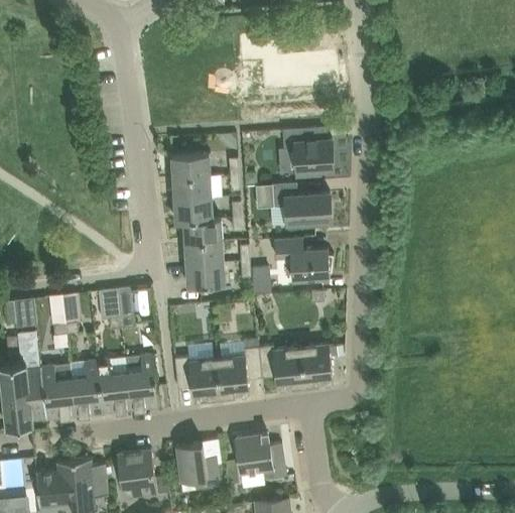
[(275,59),(274,39),(242,41),(243,61),(275,59)]
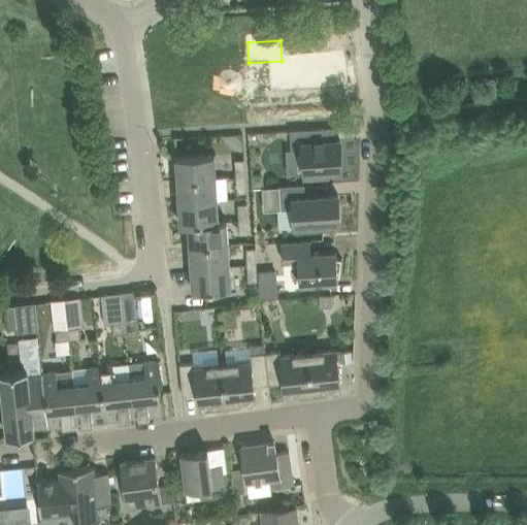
[(307,91),(338,89),(336,55),(287,59),(289,87),(306,86),(307,91)]
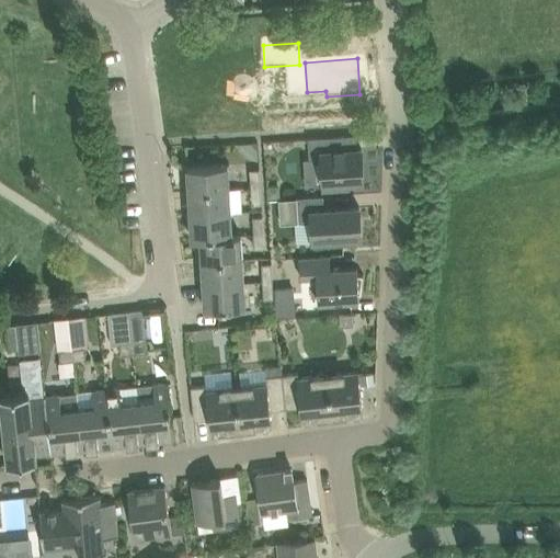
[(309,160),(303,160),(305,190),(322,189),(322,191),(349,189),(347,185),(363,184),(361,151),(350,151),(349,137),(308,140),(309,160)]
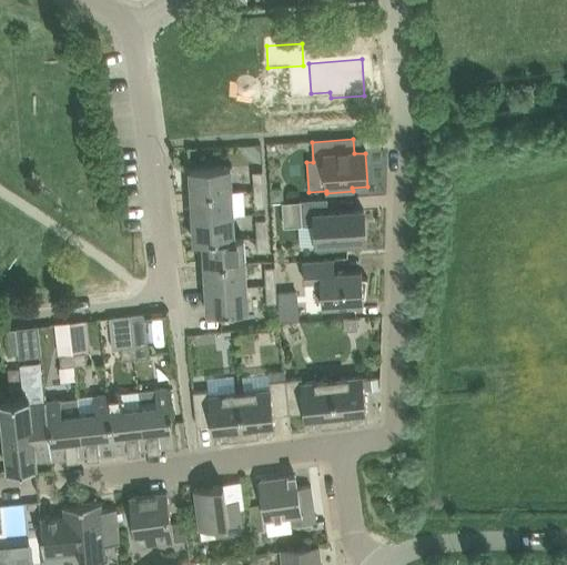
[(232,193),(231,169),(189,171),(190,189),(193,189),(193,197),(232,193)]
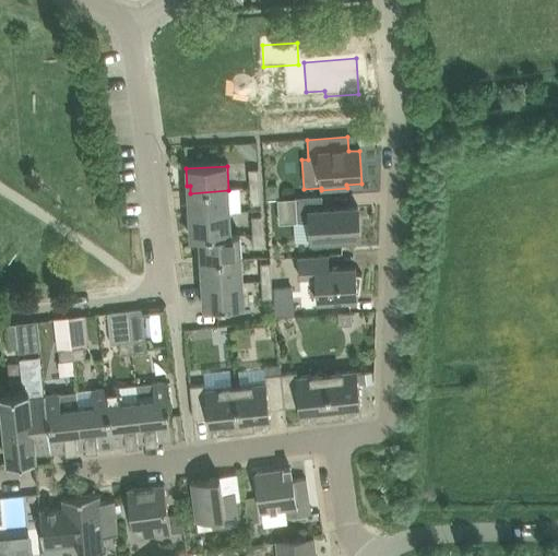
[(249,189),(259,189),(258,170),(248,172),(249,189)]
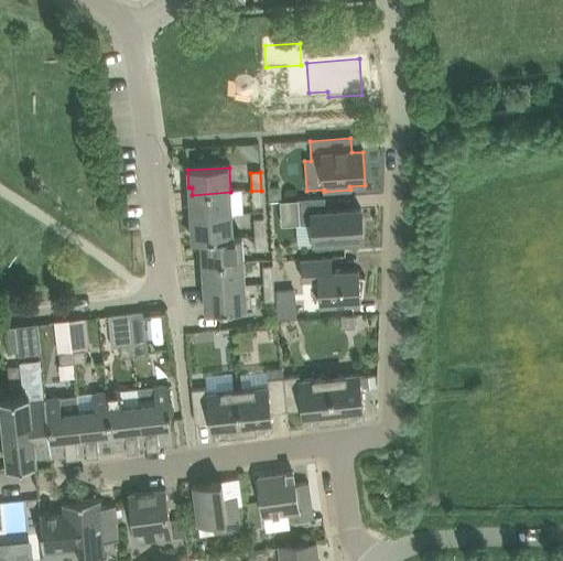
[(280,187),(268,189),(269,202),(281,201),(280,187)]
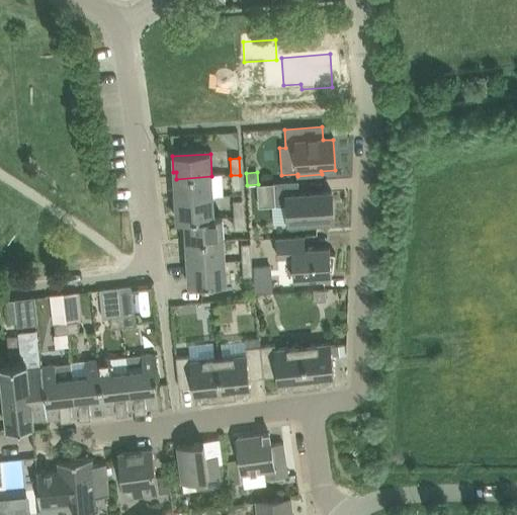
[(241,190),(240,175),(231,175),(232,190),(241,190)]
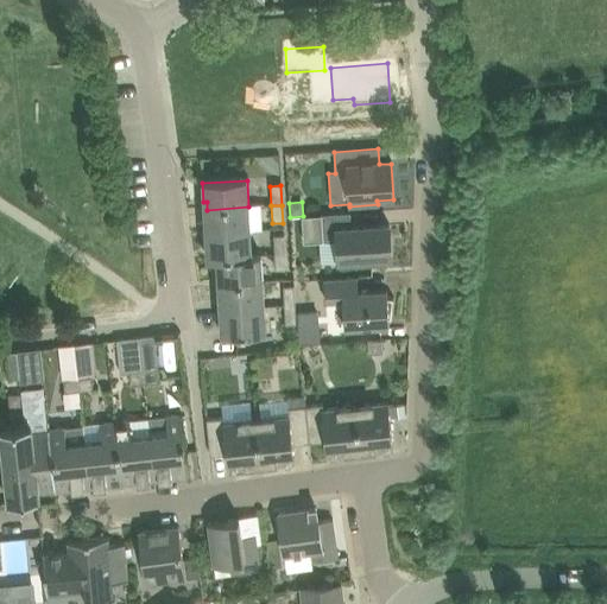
[(248,207),(207,210),(207,216),(204,217),(206,236),(251,233),(251,231),(259,231),(258,222),(250,222),(248,207)]
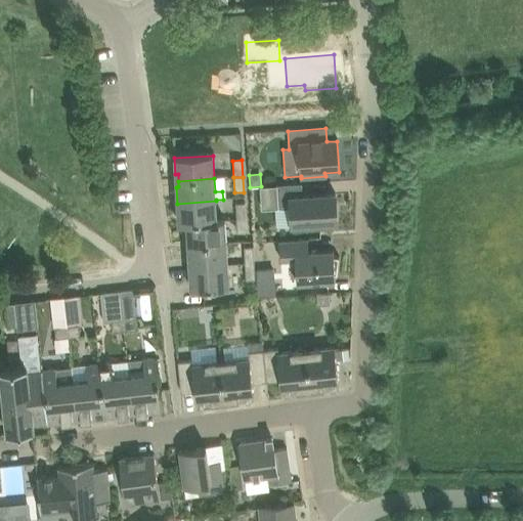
[(276,228),(292,227),(293,233),(321,230),(321,226),(337,225),(335,196),(315,198),(302,199),(301,184),(276,186),(276,187),(277,210),(275,210),(276,228)]
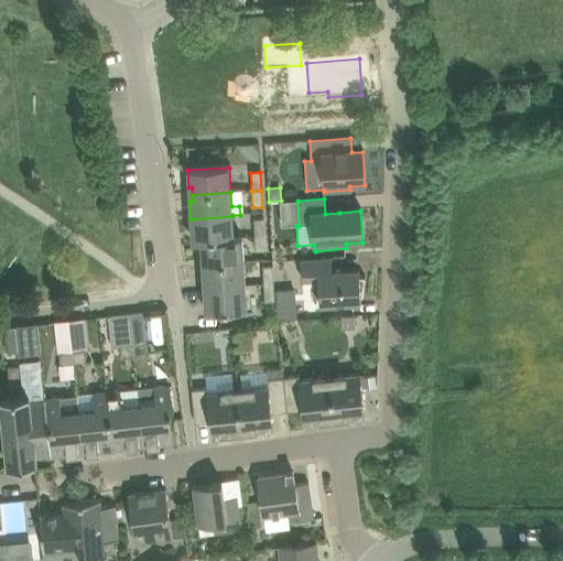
[(281,227),(296,226),(299,226),(298,202),(280,203),(281,227)]
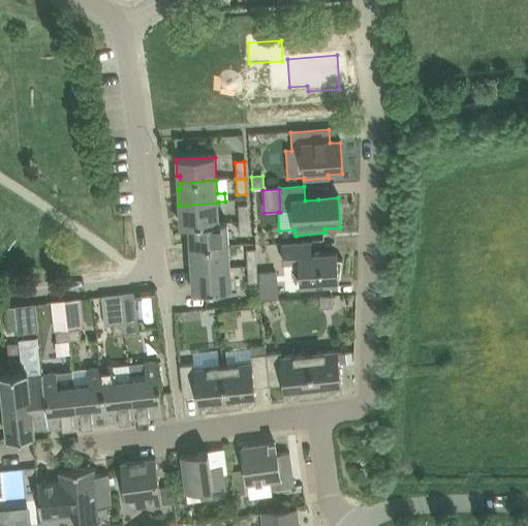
[(219,224),(219,223),(218,203),(179,206),(180,220),(182,220),(183,227),(188,227),(219,224)]
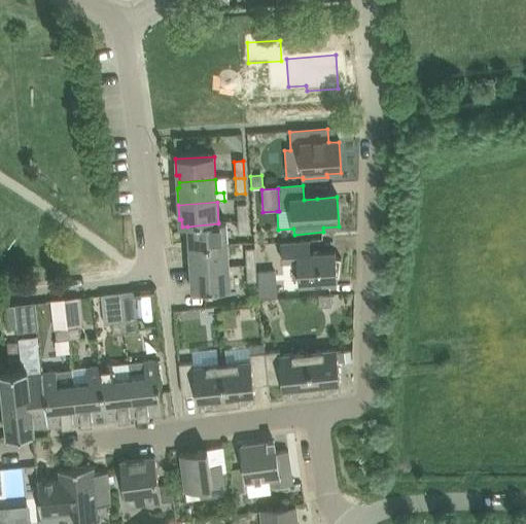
[(238,222),(247,222),(246,205),(237,206),(238,222)]
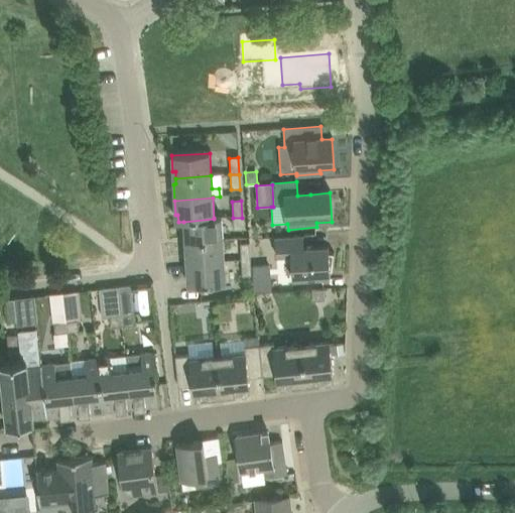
[(222,218),(214,218),(214,219),(183,222),(184,237),(187,236),(187,243),(223,240),(222,218)]
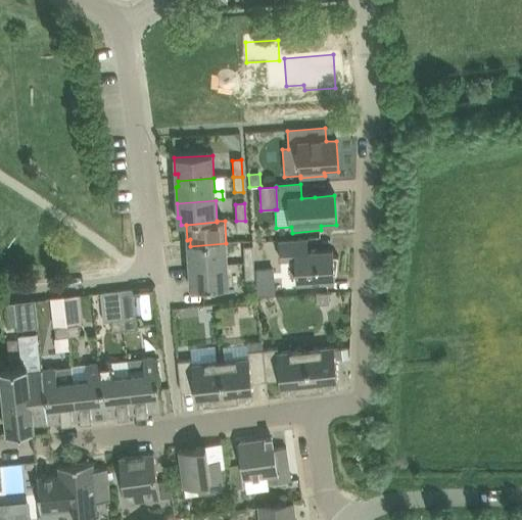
[(246,233),(245,221),(236,221),(237,233),(246,233)]
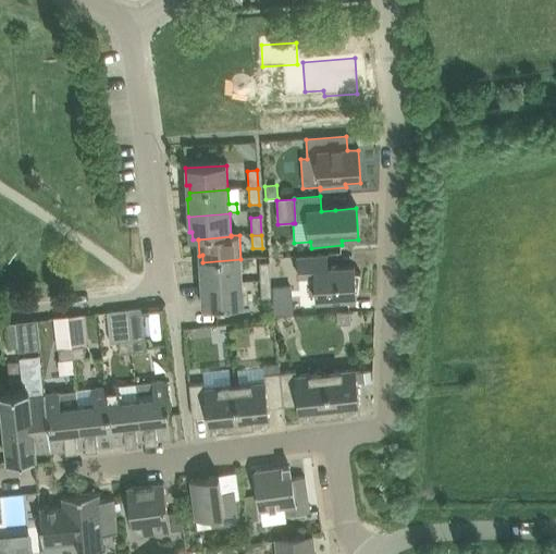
[(310,304),(321,303),(321,305),(343,304),(343,300),(356,300),(356,293),(358,294),(360,274),(355,274),(355,267),(328,269),(326,256),(286,257),(286,265),(297,265),(298,278),(309,278),(310,304)]
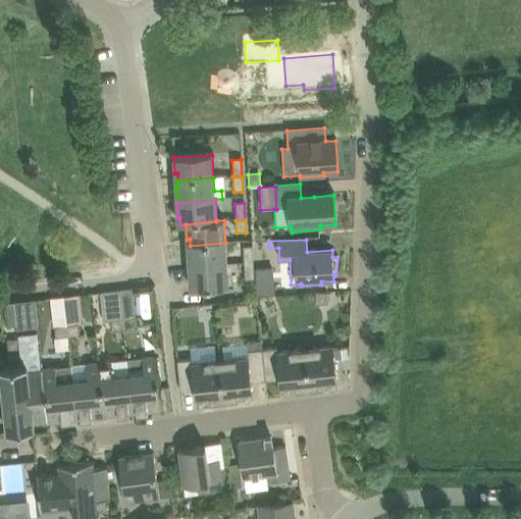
[(227,265),(225,243),(190,246),(190,252),(188,252),(189,268),(227,265)]
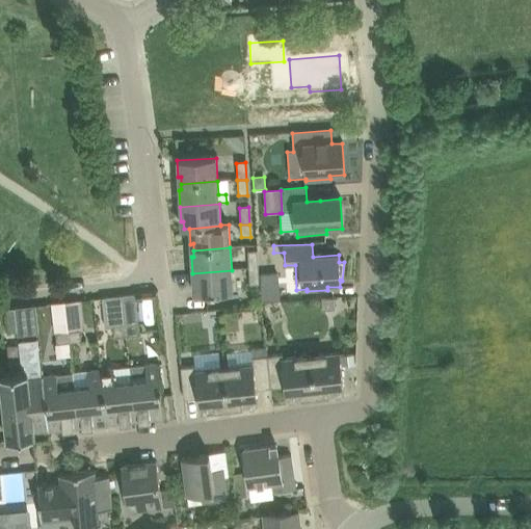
[(248,269),(258,268),(257,252),(247,252),(248,269)]
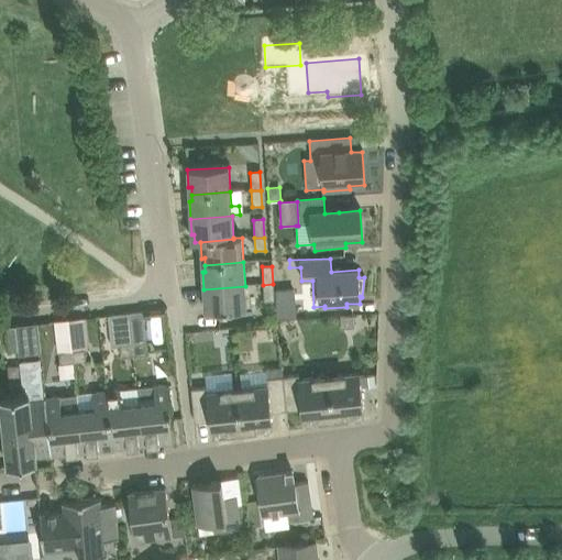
[(274,302),(273,284),(263,285),(264,303),(274,302)]
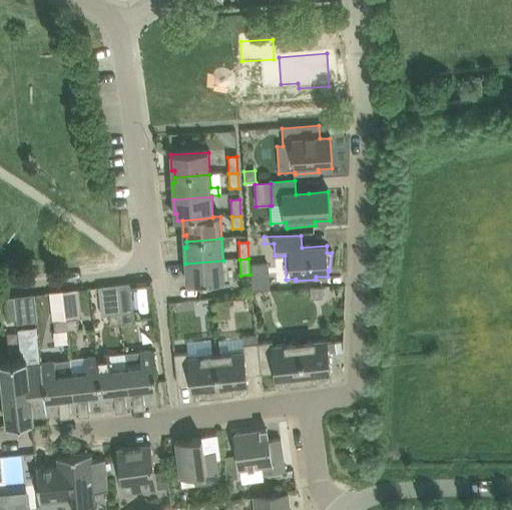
[(189,285),(209,284),(224,283),(223,261),(185,264),(186,279),(188,278),(189,285)]
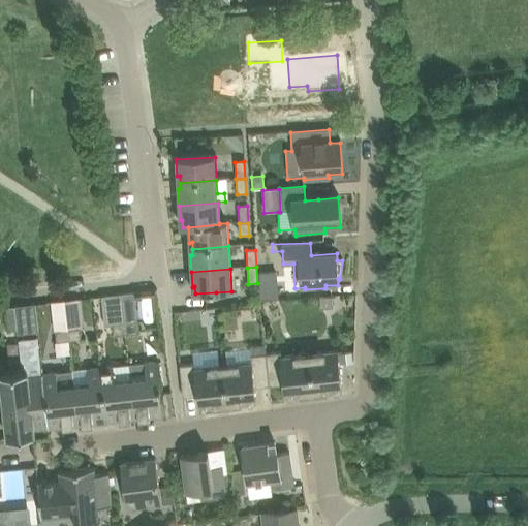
[(262,298),(277,298),(276,272),(260,272),(262,298)]
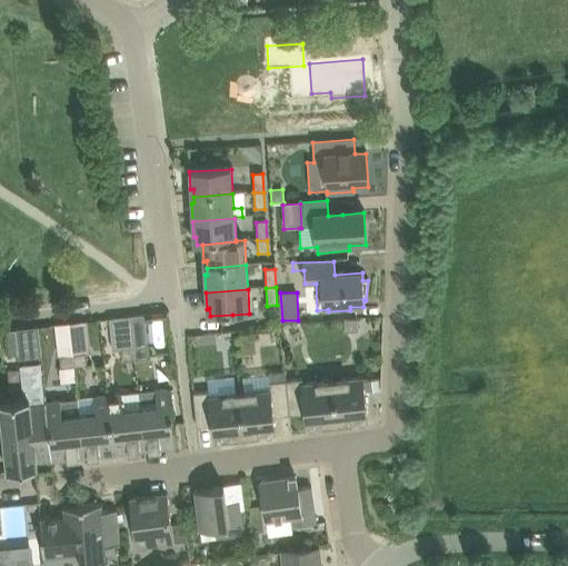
[(146,348),(142,316),(131,318),(135,349),(133,349),(135,361),(148,360),(146,348)]
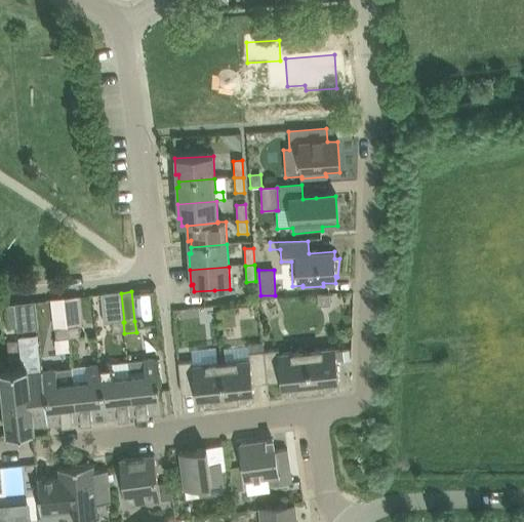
[(101,295),(103,316),(104,325),(111,324),(112,334),(124,333),(123,322),(124,322),(121,293),(101,295)]
